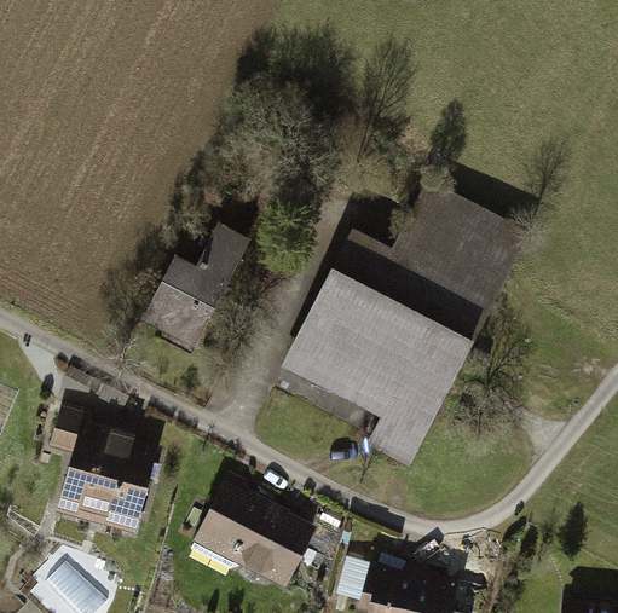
[(415,461),(529,229),(426,179),(393,246),(352,225),(282,368),(382,416),(371,439),(415,461)]
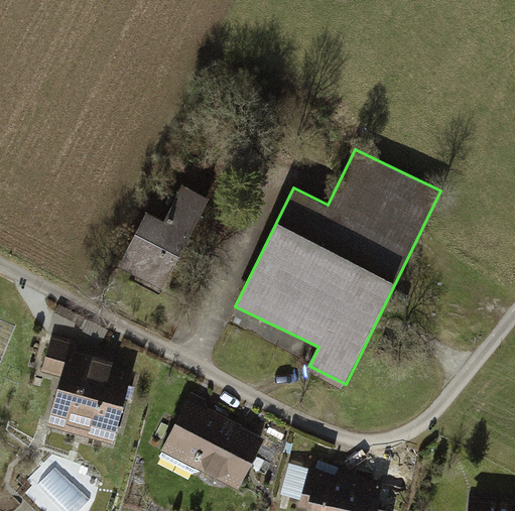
[(162,291),(210,199),(181,184),(162,221),(145,212),(116,268),(162,291)]
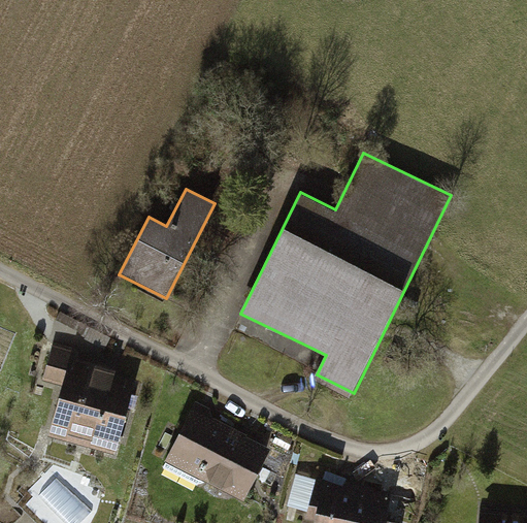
[(80,351),(53,342),(41,381),(63,387),(48,435),(117,455),(122,435),(126,436),(134,410),(130,409),(138,381),(116,373),(117,368),(78,357),(80,351)]
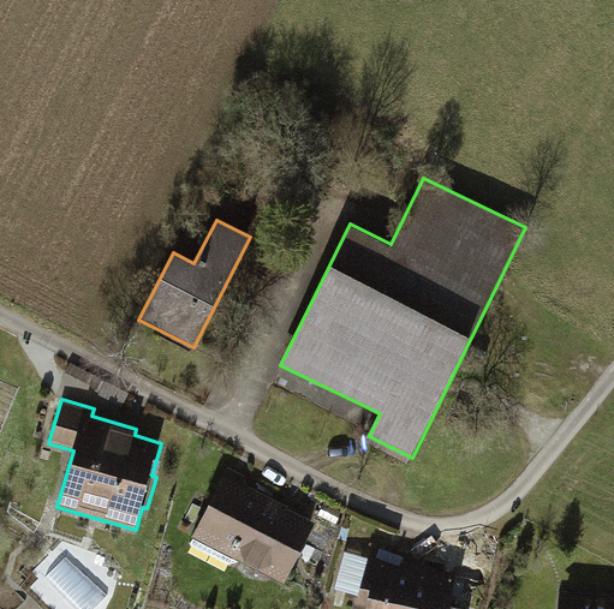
[(250,481),(226,469),(188,543),(232,566),(234,561),(281,585),(314,523),(246,488),(250,481)]
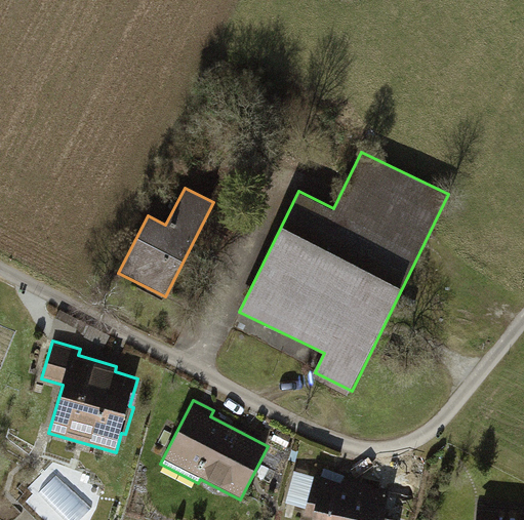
[(279,429),(273,439),(286,446),(292,436),(279,429)]
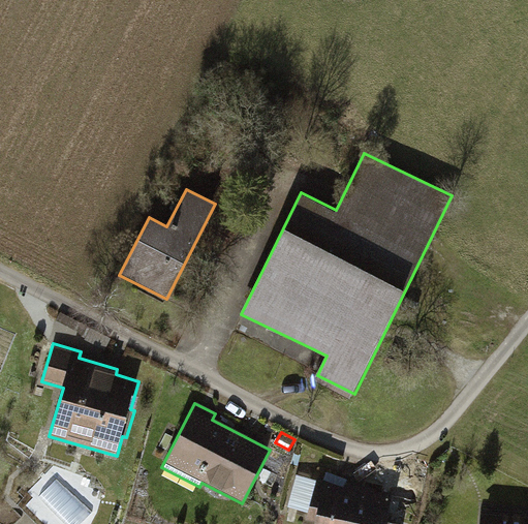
[(346,485),(319,475),(307,511),(317,513),(314,523),(397,523),(398,520),(383,517),(390,489),(364,489),(346,485)]
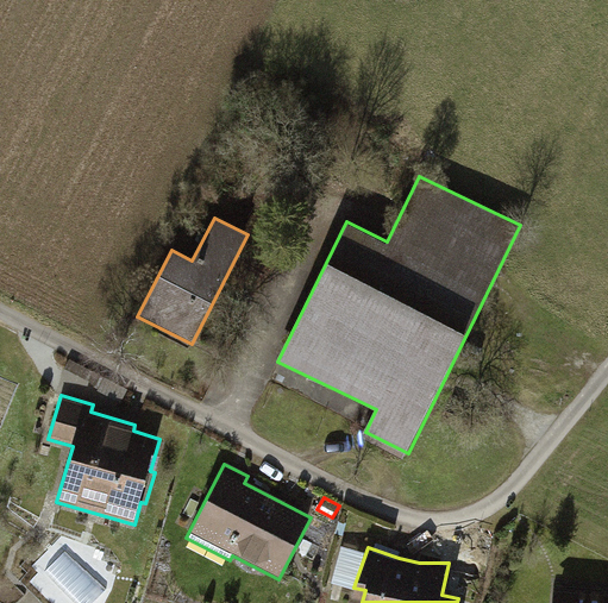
[(607,591),(553,585),(551,602),(607,602),(607,601),(606,601),(607,591)]
